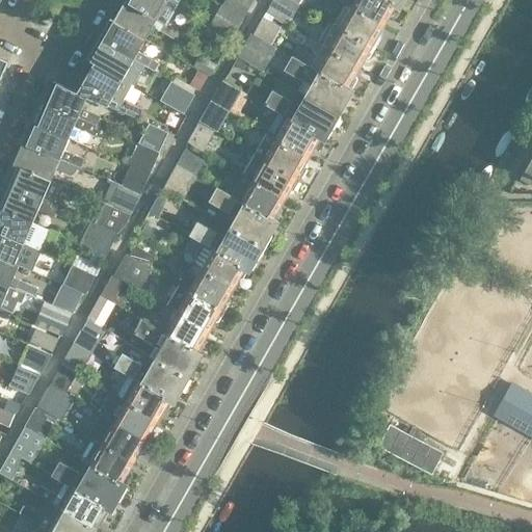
[(168,0),(126,0),(126,1),(164,24),(176,4),(168,0)]
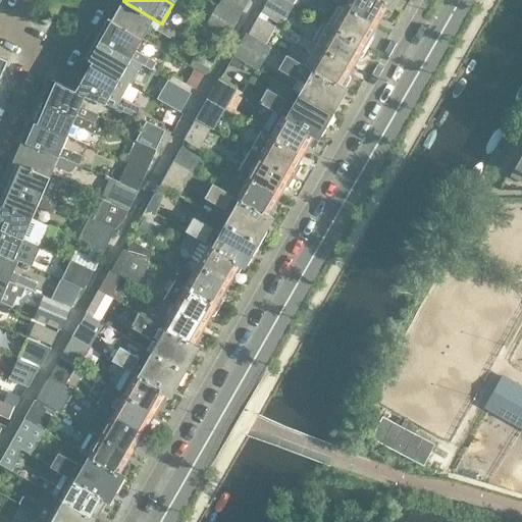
[(248,0),(219,0),(217,4),(239,17),(248,0)]
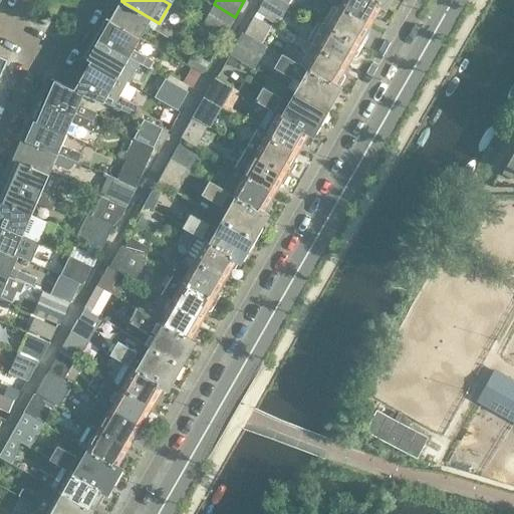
[(288,4),(281,0),(261,0),(254,12),(274,24),(288,4)]
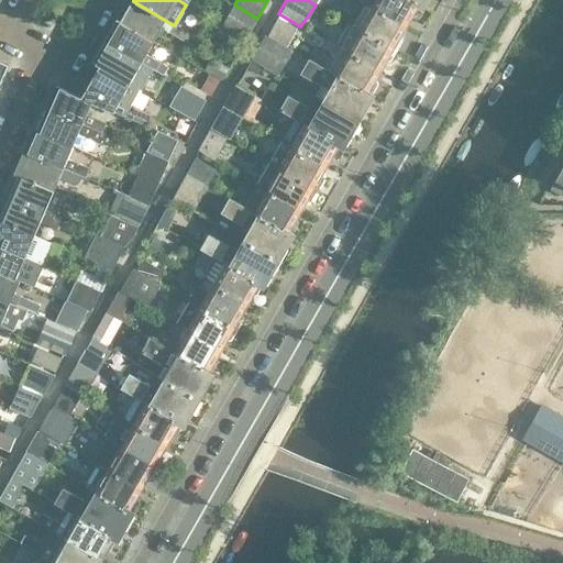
[(375,0),(372,7),(406,26),(411,18),(415,18),(420,9),(412,3),(414,1),(410,0),(375,0)]
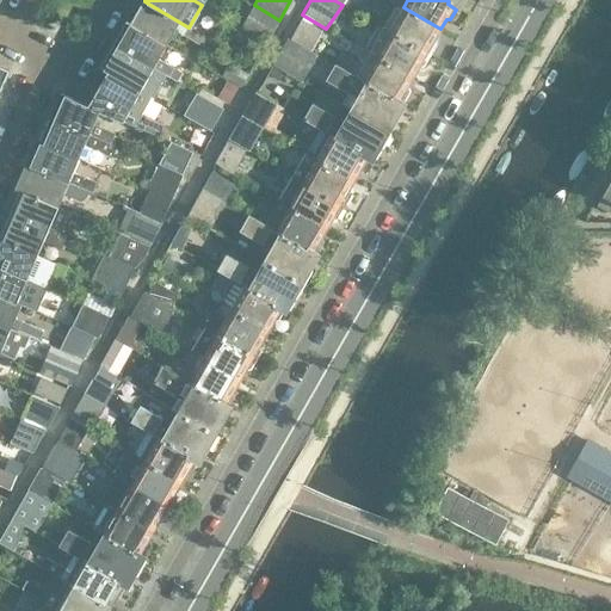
[(144,1),(131,23),(168,45),(176,31),(199,45),(204,36),(189,28),(144,1)]
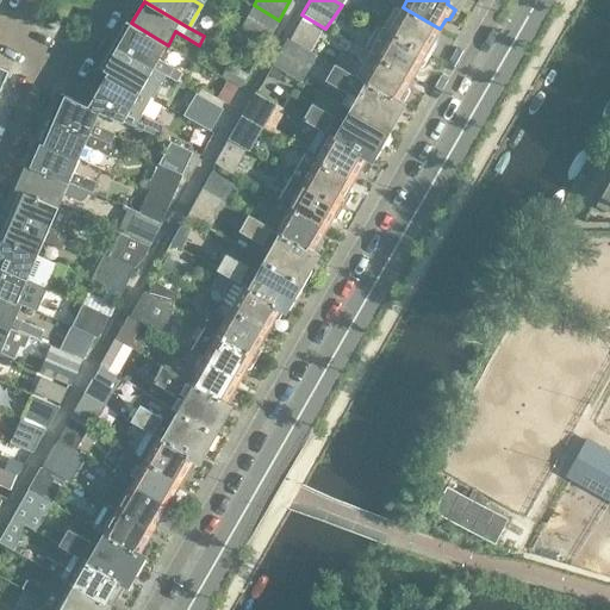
[(247,16),(240,29),(266,43),(279,20),(254,5),(247,16)]
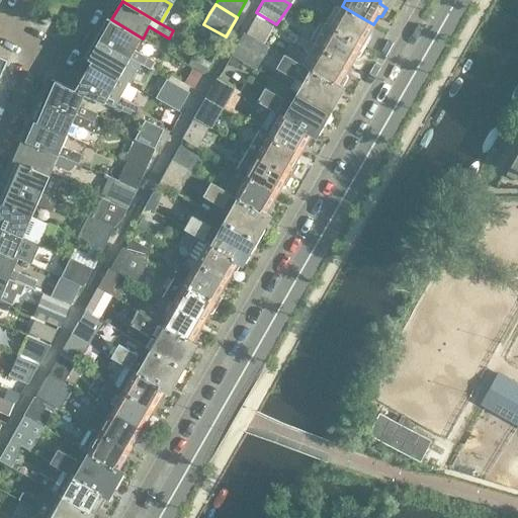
[(342,6),(331,27),(364,47),(370,37),(368,33),(373,24),(342,6)]
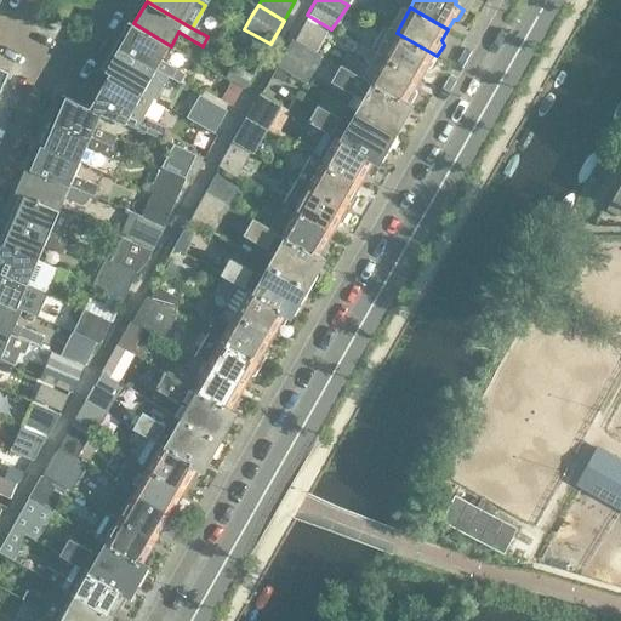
[(171,46),(129,21),(115,45),(166,74),(169,75),(180,83),(186,74),(178,69),(163,60),(171,46)]
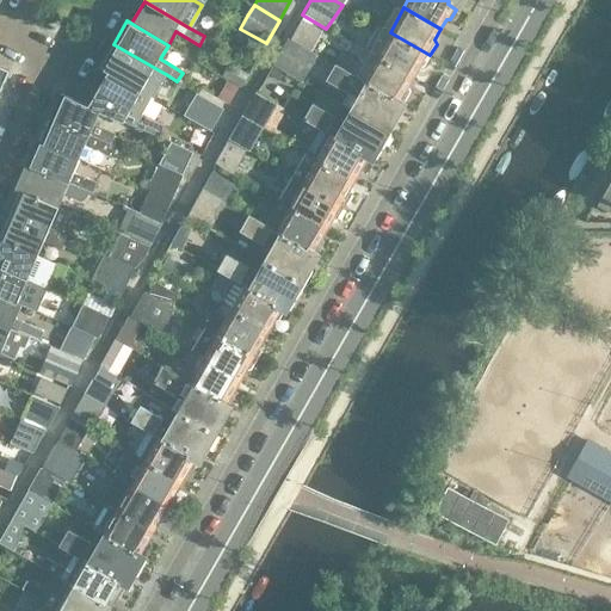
[(323,31),(302,20),(291,39),(312,51),(323,31)]
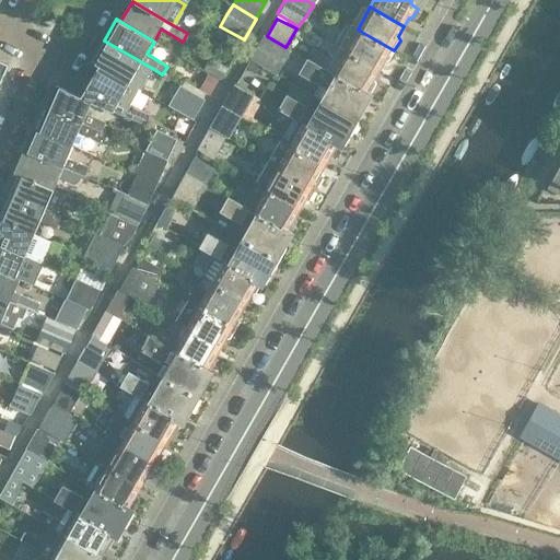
[(348,24),(336,46),(378,70),(383,62),(387,62),(394,50),(358,30),(348,24)]
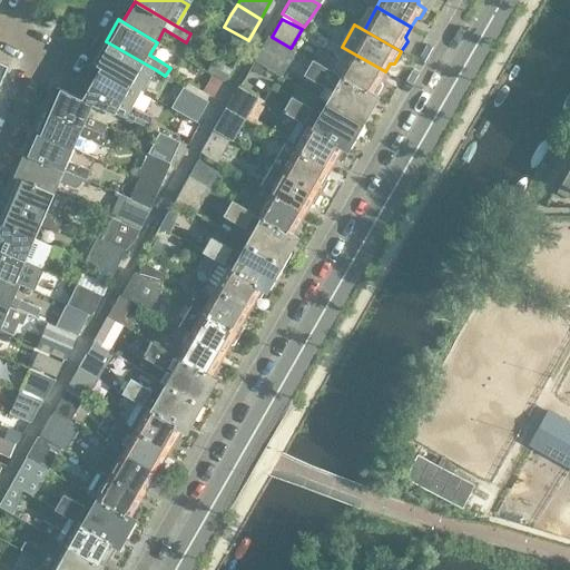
[(297,52),(268,37),(254,62),(264,68),(283,78),(297,52)]
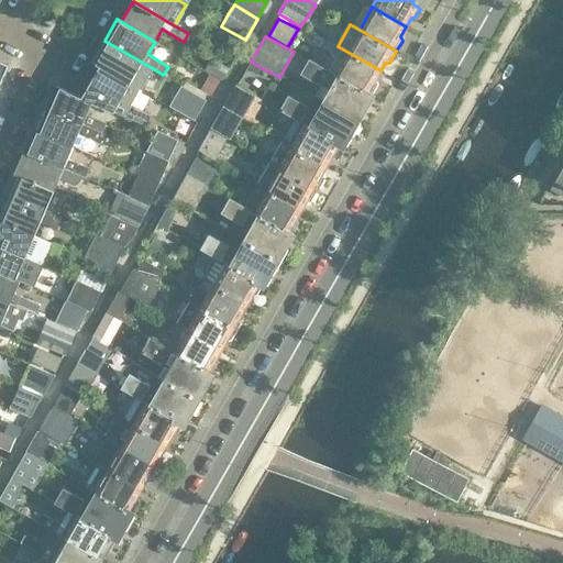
[(151,67),(105,41),(92,63),(139,89),(151,67)]
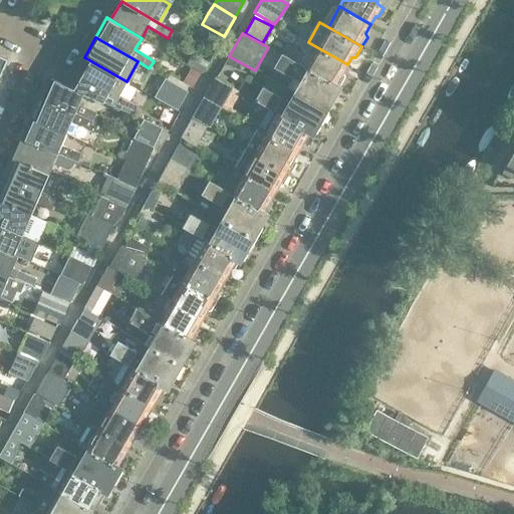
[(303,49),(296,61),(305,67),(305,68),(307,70),(309,68),(331,81),(332,79),(340,83),(344,77),(342,74),(347,64),(308,42),(299,37),(295,44),(303,49)]
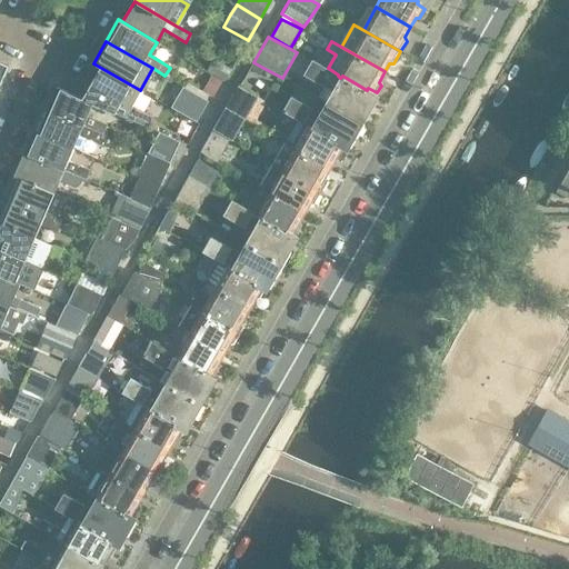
[(320,98),(327,101),(365,123),(370,112),(369,109),(376,97),(375,97),(377,92),(368,88),(367,90),(342,76),(340,78),(338,76),(338,75),(328,68),(312,59),(305,75),(327,87),(320,98)]
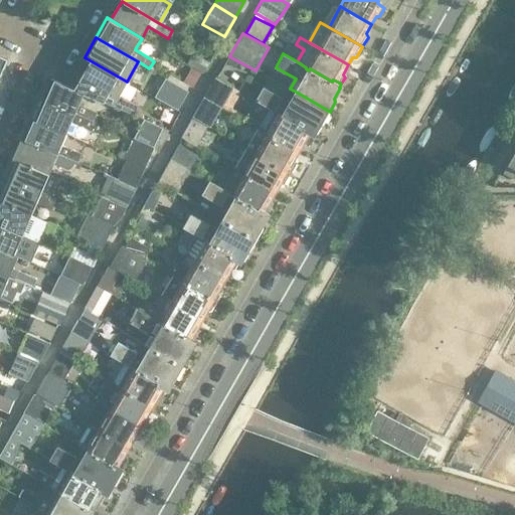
[(185,65),(199,73),(205,63),(191,54),(185,65)]
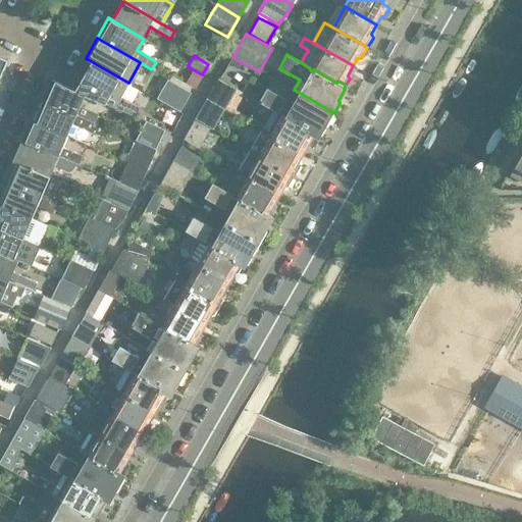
[(0,56),(0,80),(8,60),(0,56)]
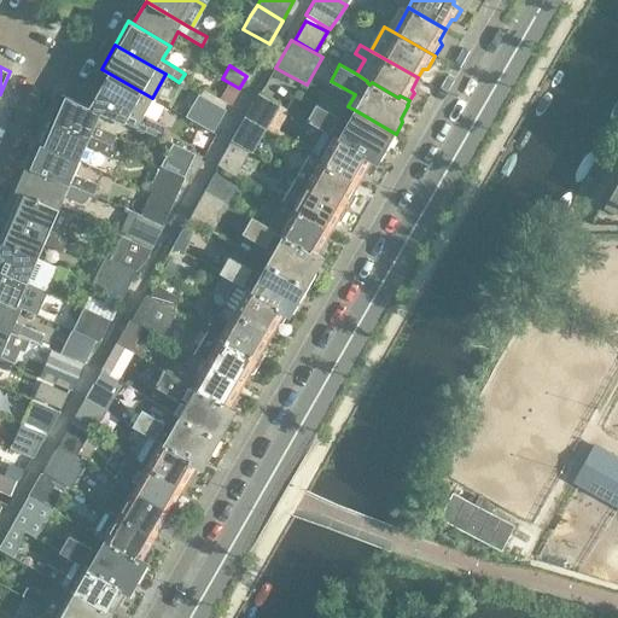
[(286,74),(275,68),(270,76),(281,82),(286,74)]
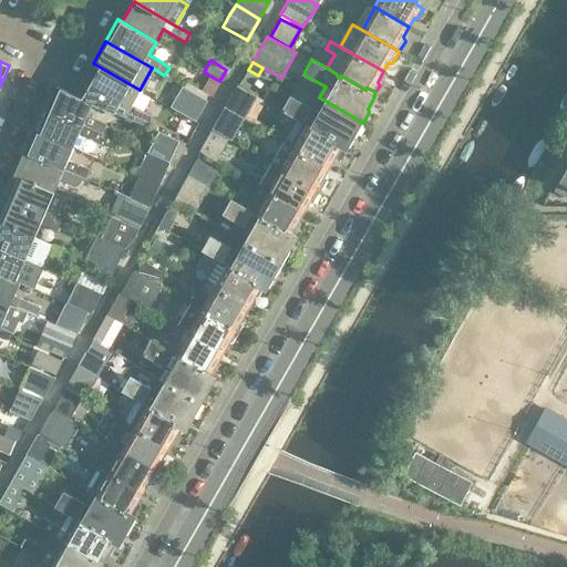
[(141,90),(140,90),(98,65),(80,95),(93,103),(148,127),(153,116),(132,106),(141,90)]
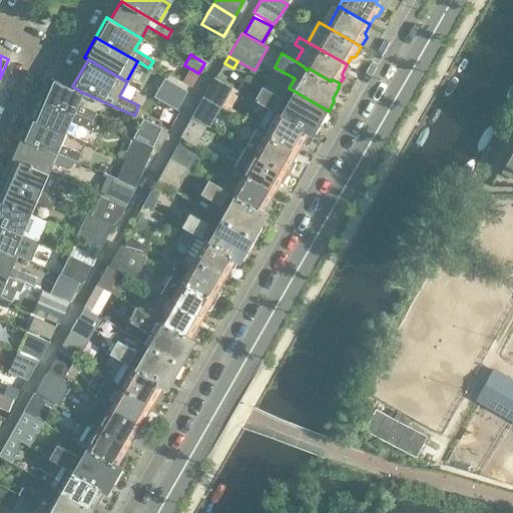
[(178,86),(187,91),(198,73),(188,68),(178,86)]
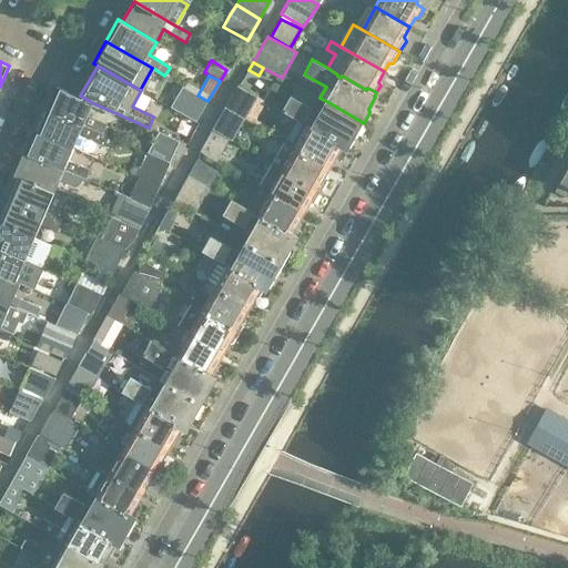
[(257,97),(239,85),(225,108),(245,119),(257,97)]
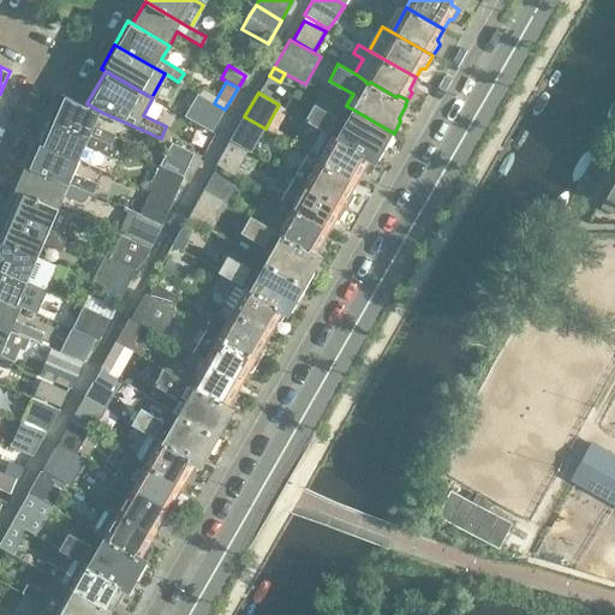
[(87,103),(63,94),(52,118),(91,135),(108,143),(113,133),(95,125),(101,112),(87,103)]
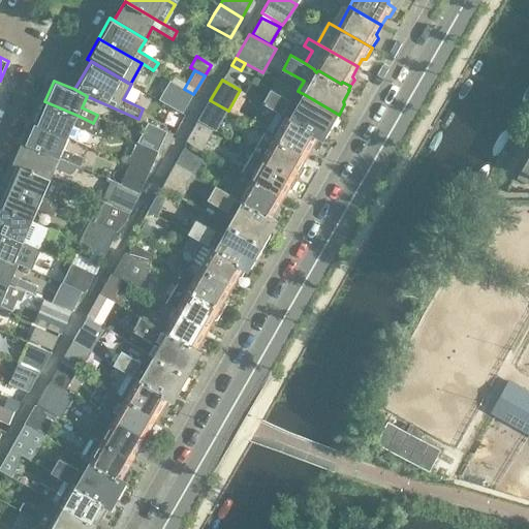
[(193,94),(184,89),(170,81),(158,100),(182,114),(193,94)]
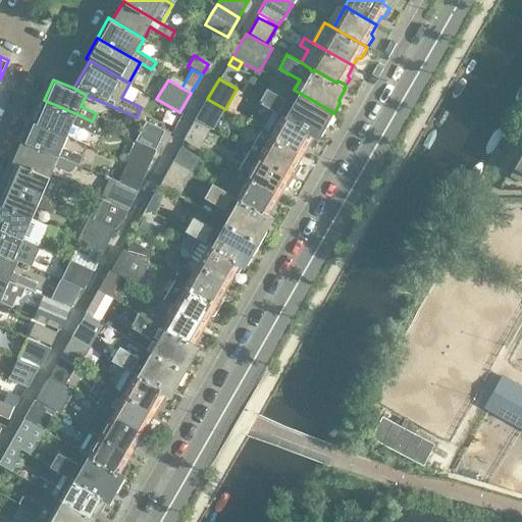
[(280,112),(286,116),(286,117),(310,131),(308,133),(316,137),(317,136),(318,136),(324,124),(327,124),(334,113),(300,93),(293,105),(266,89),(259,101),(275,110),(279,113),(280,112)]
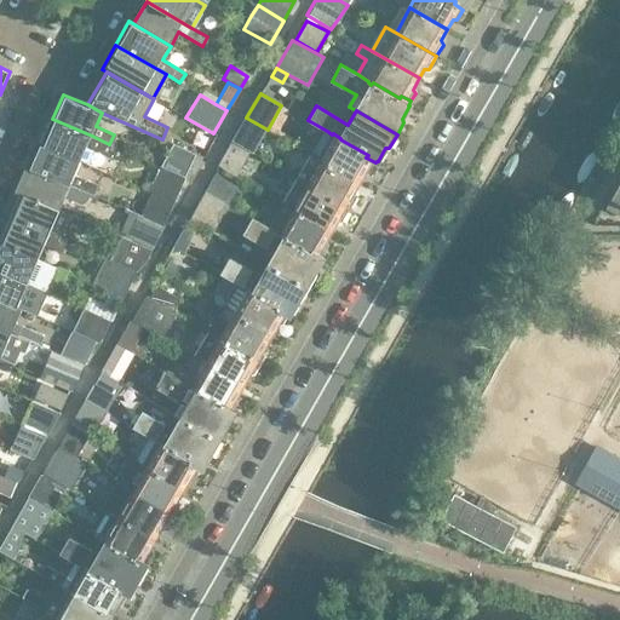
[(253,154),(268,130),(246,118),(231,142),(251,153),(253,154)]
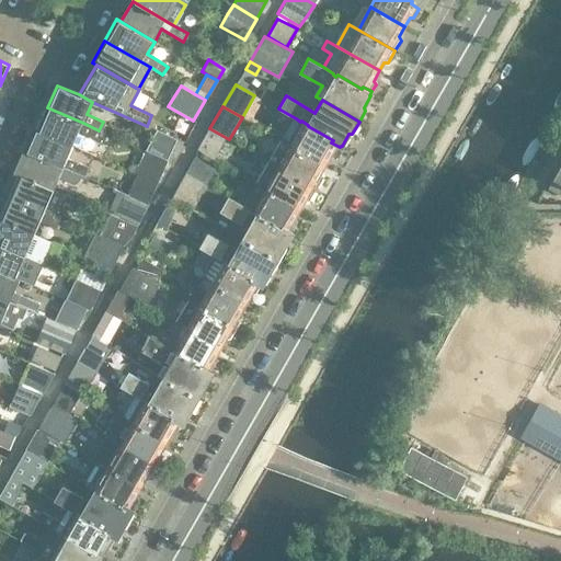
[(47,107),(38,129),(73,145),(79,133),(114,148),(118,139),(99,130),(83,123),(47,107)]
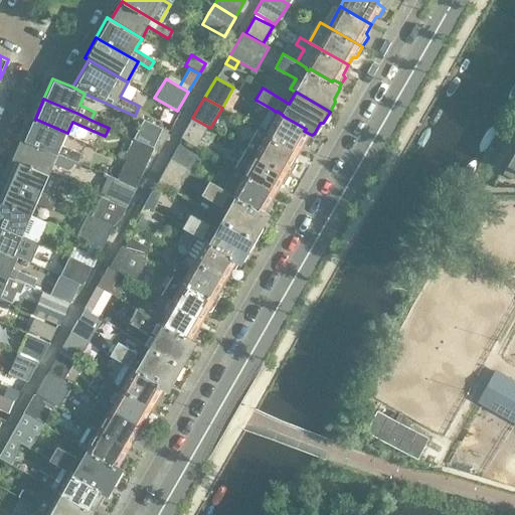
[(260,128),(259,129),(299,152),(304,144),(307,143),(312,135),(304,131),(306,129),(283,116),(283,115),(277,111),(276,112),(272,109),(260,129),(260,128)]
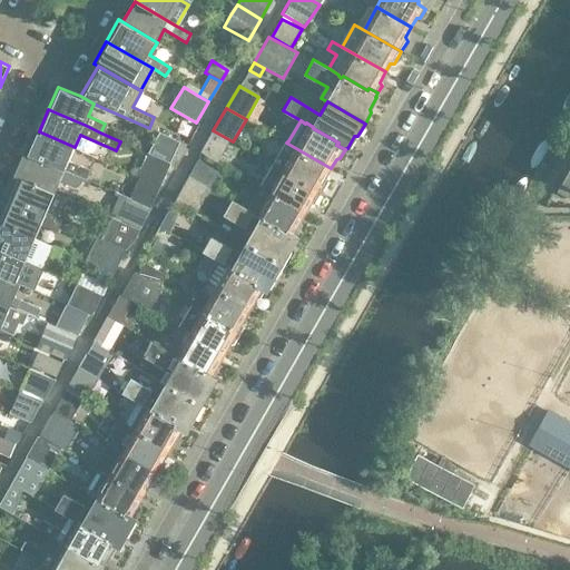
[(213,130),(200,153),(217,164),(231,140),(213,130)]
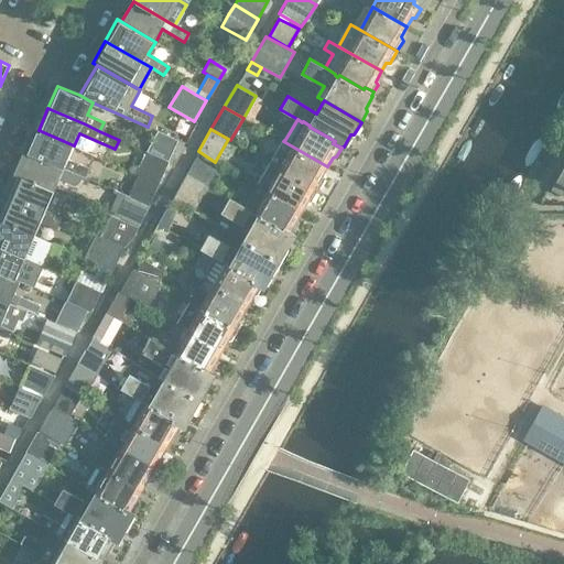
[(39,130),(29,153),(64,169),(83,176),(86,179),(90,169),(68,159),(74,145),(39,130)]
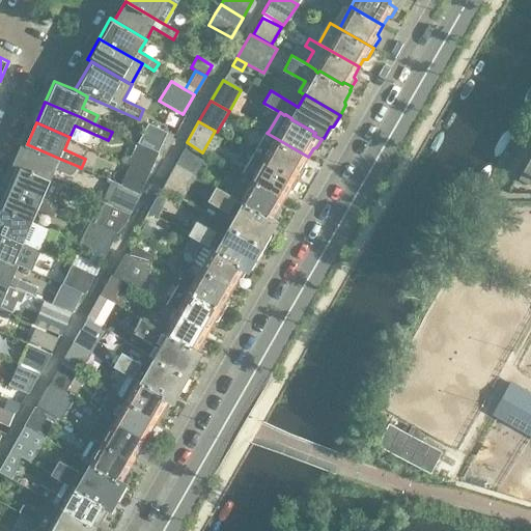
[(159,152),(168,133),(148,123),(138,143),(159,152)]
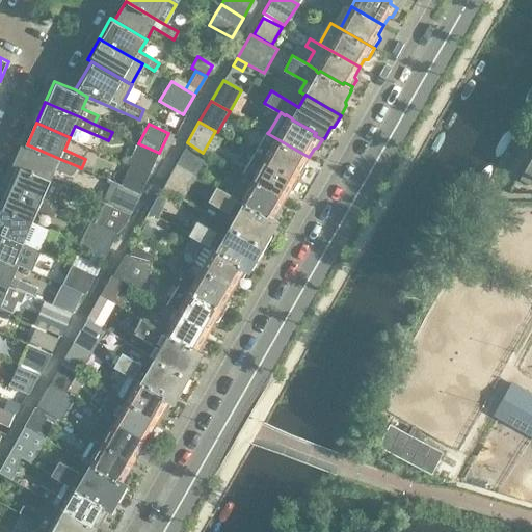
[(267,133),(256,154),(299,179),(304,169),(303,166),(309,157),(267,133)]
